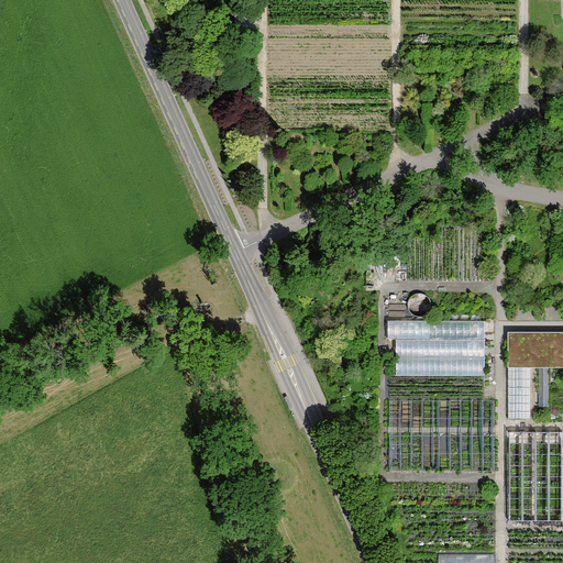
[(388,318),(388,338),(397,338),(396,374),(486,374),(486,318),(388,318)]
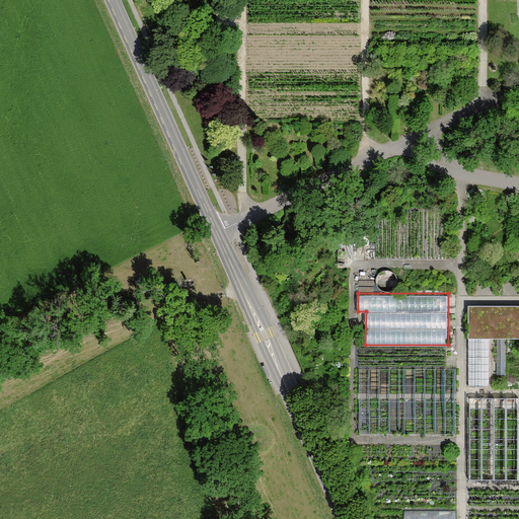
[(518,306),(468,305),(468,338),(489,338),(518,339),(518,306)]
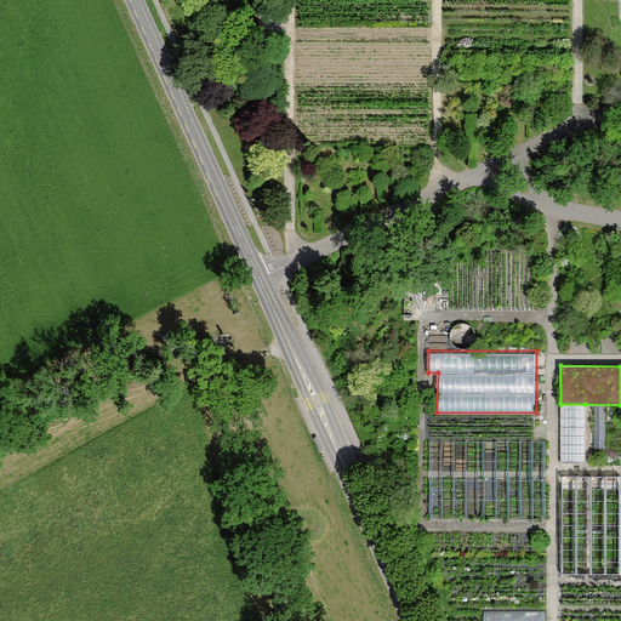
[(560,404),(560,462),(585,462),(585,404),(560,404)]
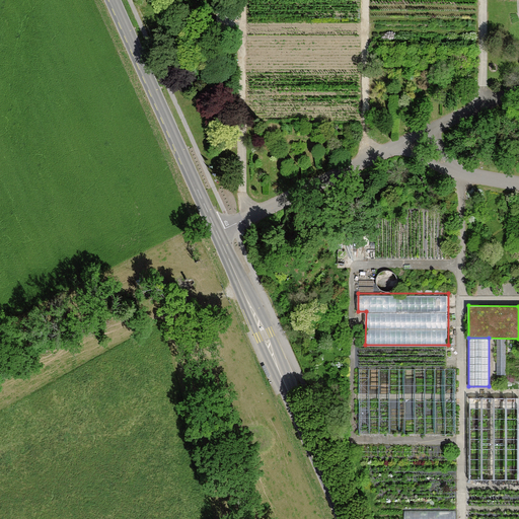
[(518,397),(469,396),(469,478),(518,478),(518,397)]
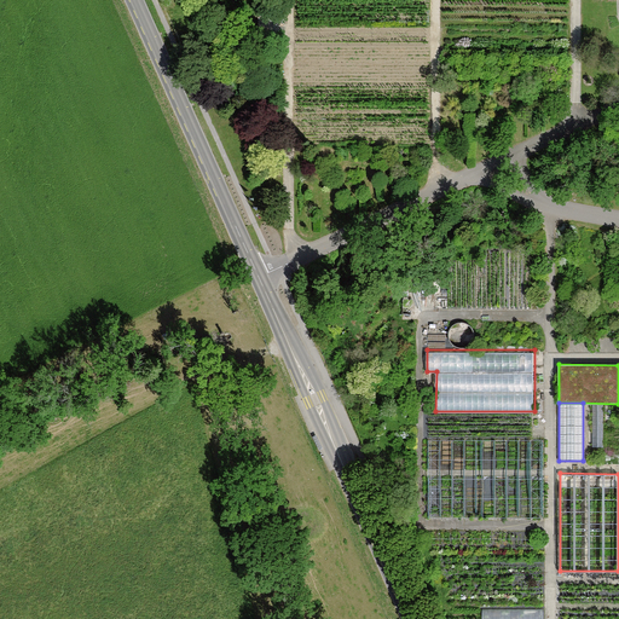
[(543,618),(544,607),(484,607),(484,618),(543,618)]
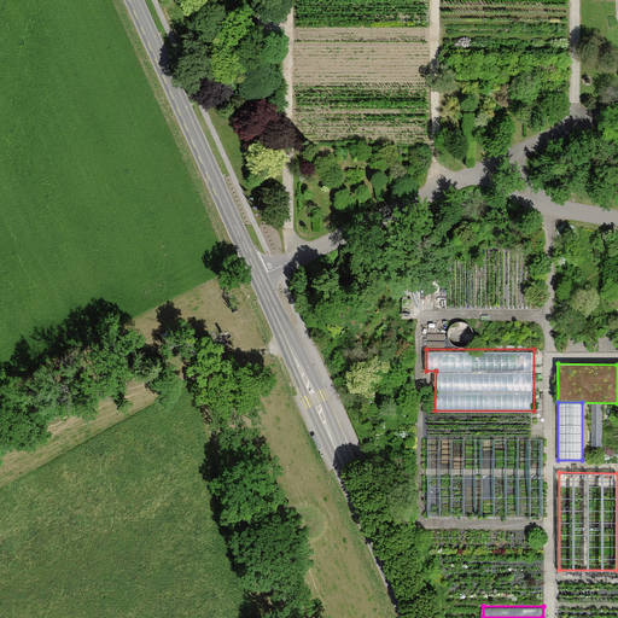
All buildings are outlined.
